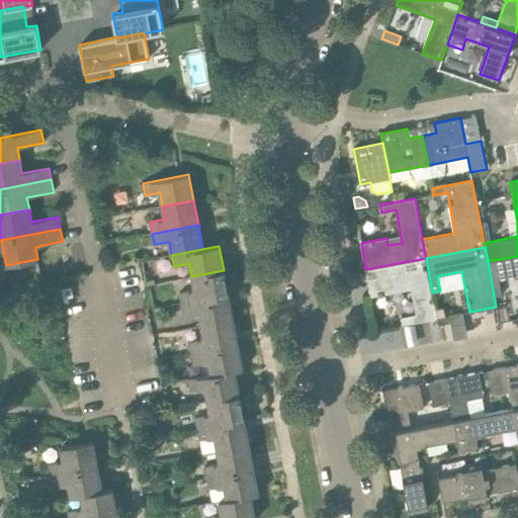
[(517,256),(488,261),(494,295),(502,294),(499,279),(517,275),(517,256)]
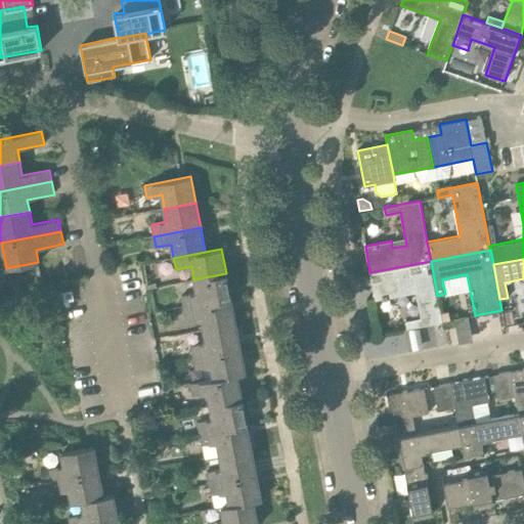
[(431,261),(369,272),(376,300),(416,292),(420,317),(405,320),(407,329),(442,321),(437,296),(431,261)]
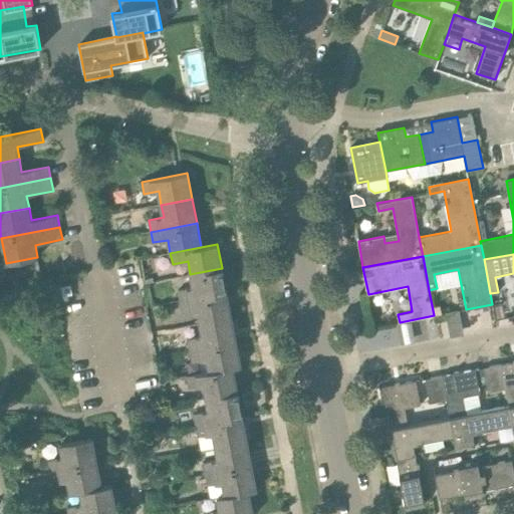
[(222,268),(190,274),(193,287),(179,289),(181,301),(227,293),(222,268)]
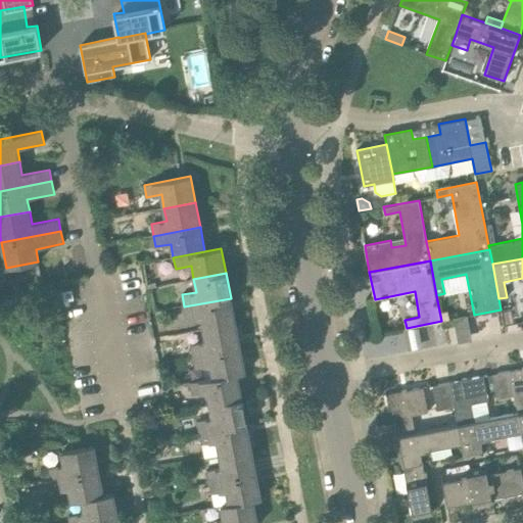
[(231,298),(184,306),(186,319),(200,316),(202,329),(235,323),(231,298)]
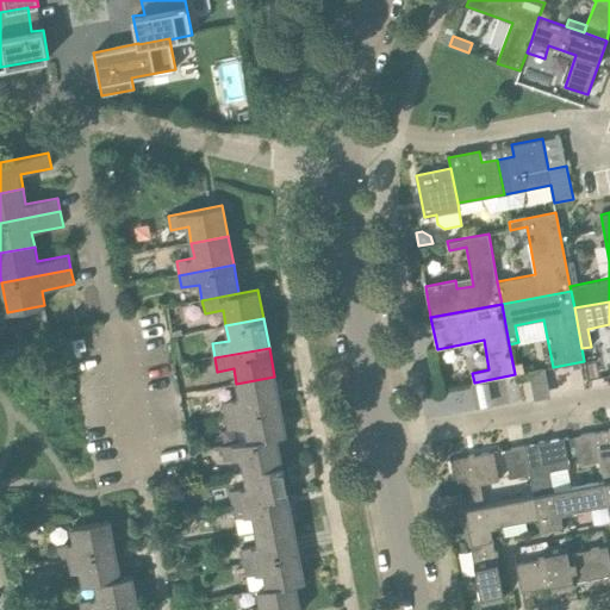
[(274,377),(236,384),(240,399),(223,402),(225,416),(280,405),(274,377)]
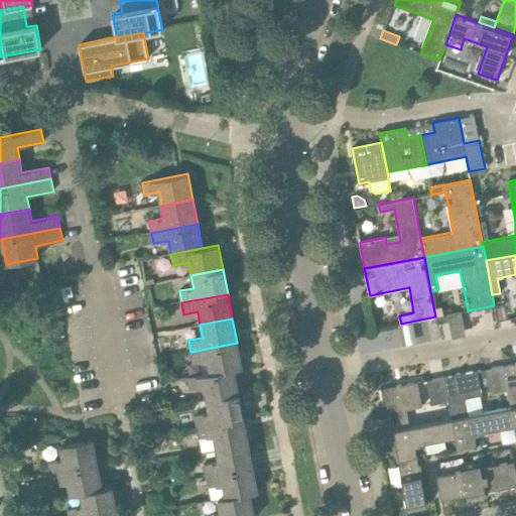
[(237,343),(190,352),(192,363),(207,361),(210,372),(210,374),(234,370),(242,368),(237,343)]
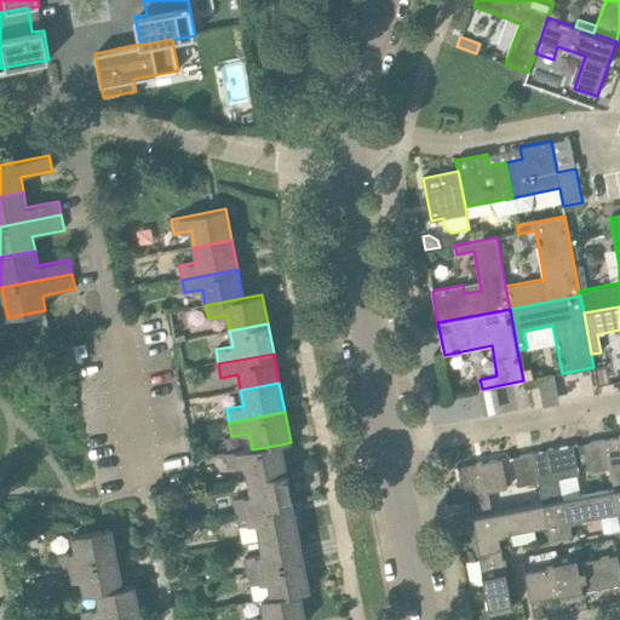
[(613,489),(614,489),(619,487),(619,435),(603,438),(613,489)]
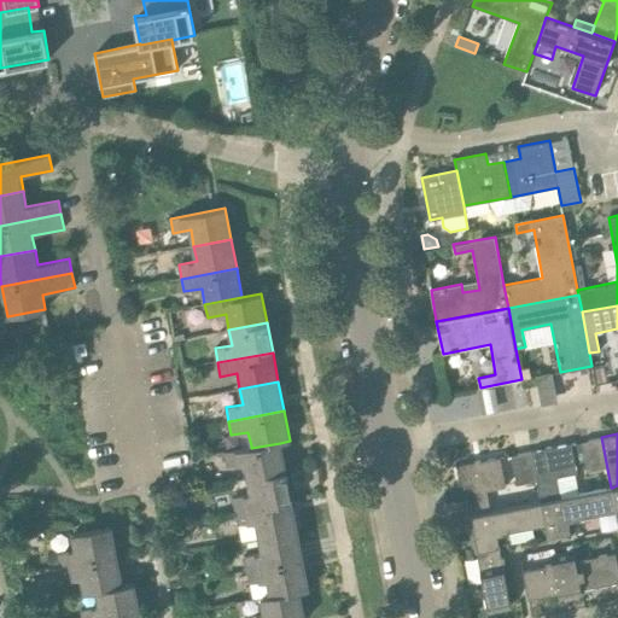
[(244,461),(248,478),(286,471),(280,443),(251,448),(251,445),(223,452),(226,465),(244,461)]
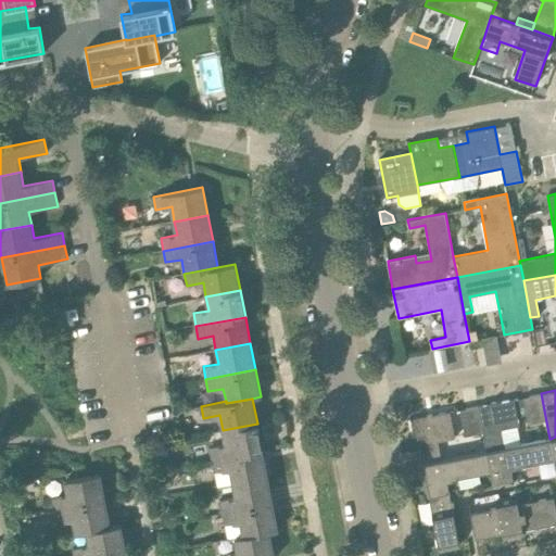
[(487,450),(505,447),(502,429),(518,426),(514,399),(478,405),(487,451),(487,450)]
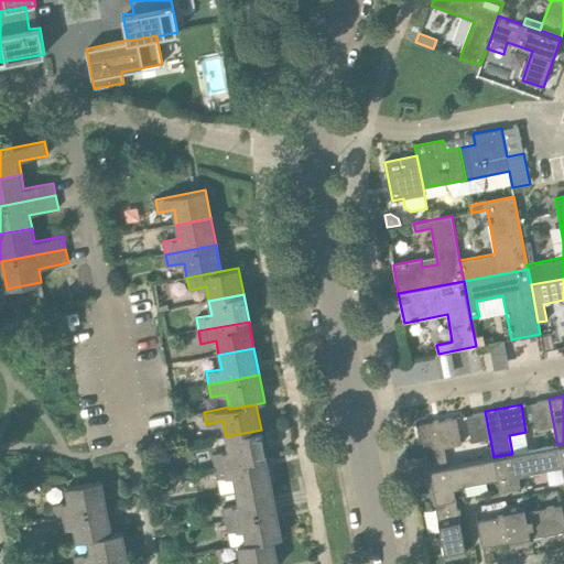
[(420,424),(429,469),(447,466),(444,447),(462,444),(456,416),(420,424)]
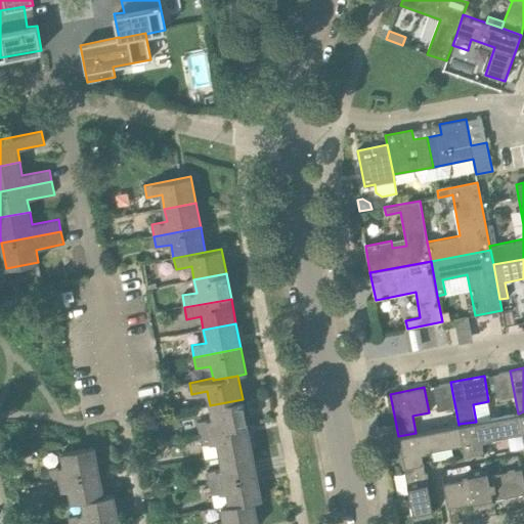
[(243,399),(210,405),(213,419),(198,422),(201,433),(248,424),(243,399)]
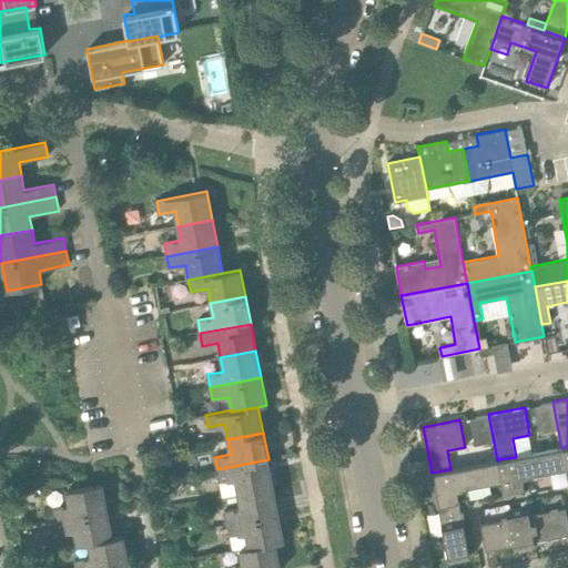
[(497,459),(501,482),(504,494),(525,489),(521,477),(567,468),(563,448),(561,448),(516,457),(497,459)]
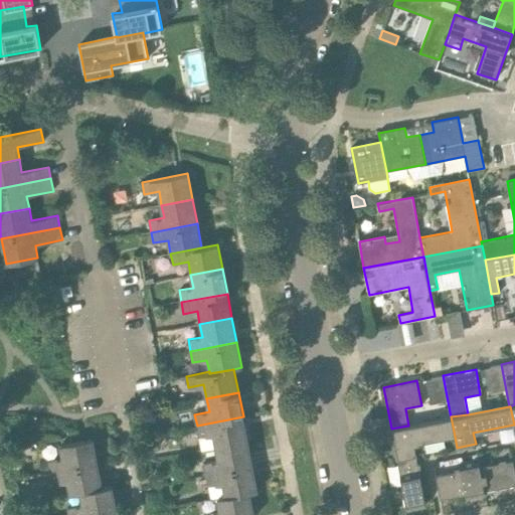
[(243,416),(197,425),(199,437),(213,434),(216,448),(248,441),(243,416)]
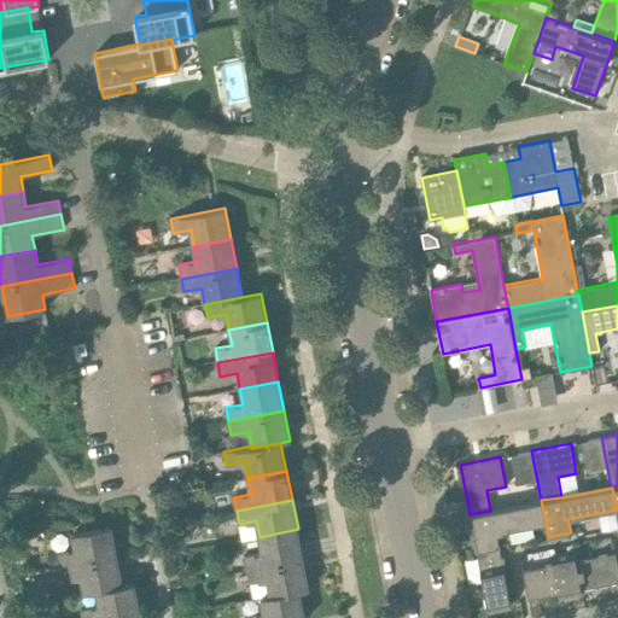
[(541,501),(490,511),(470,514),(477,551),(500,547),(497,534),(546,524),(541,500),(541,501)]
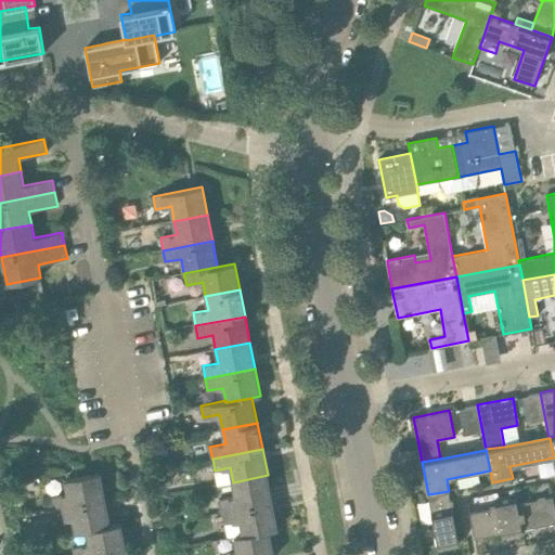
[(169,482),(169,470),(159,470),(159,482),(169,482)]
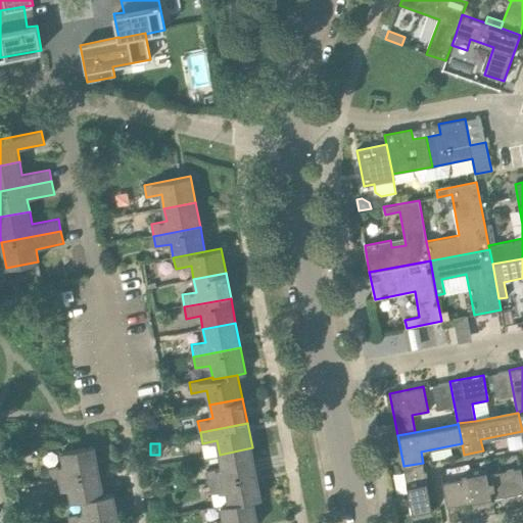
[(52,479),(98,471),(93,444),(61,452),(63,465),(49,468),(51,478),(52,479)]
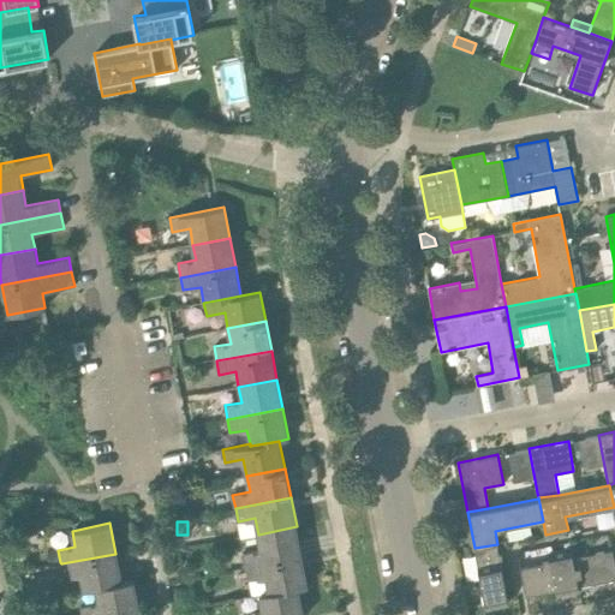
[(297,526),(258,535),(262,549),(244,553),(246,567),(303,555),(297,526)]
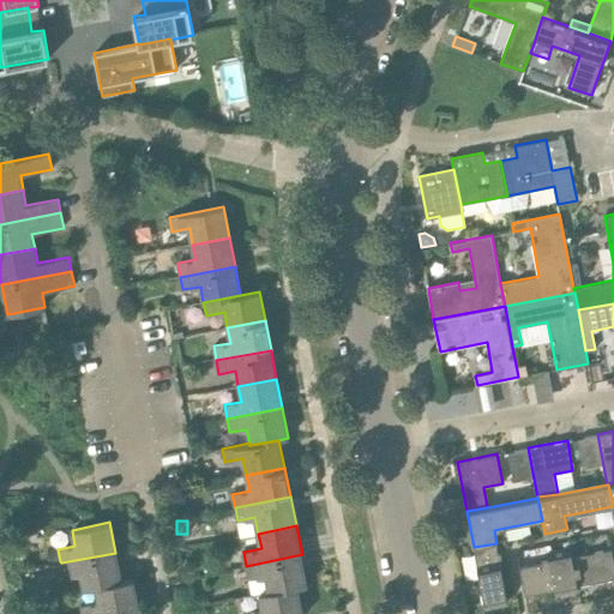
[(497,543),(474,547),(485,603),(506,599),(497,543)]
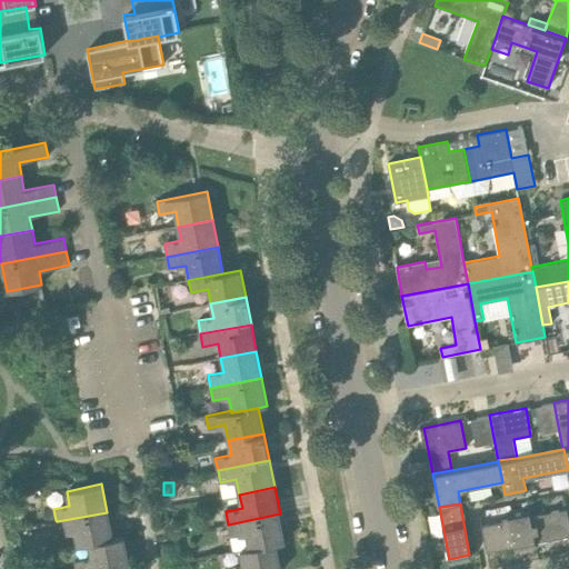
[(56,520),(53,509),(43,511),(46,522),(56,520)]
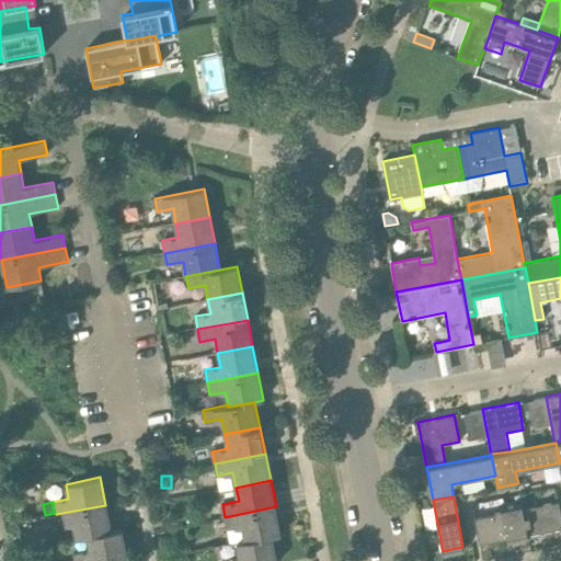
[(560,514),(559,502),(523,508),(527,535),(560,527),(560,514)]
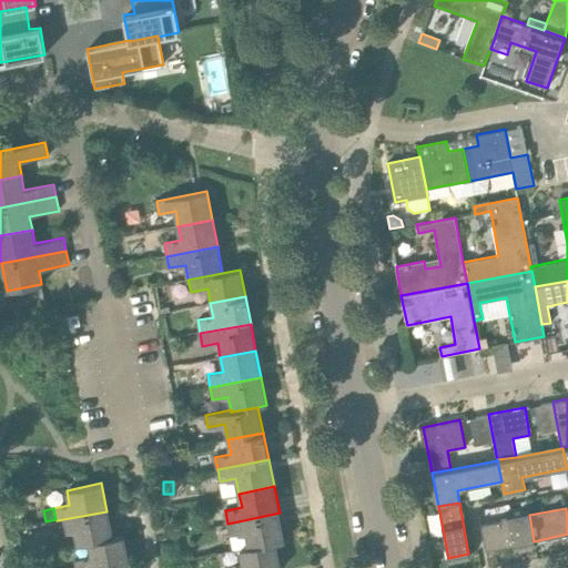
[(528,509),(523,510),(508,514),(509,519),(480,525),(486,550),(514,545),(515,550),(535,547),(534,541),(529,515),(528,509)]
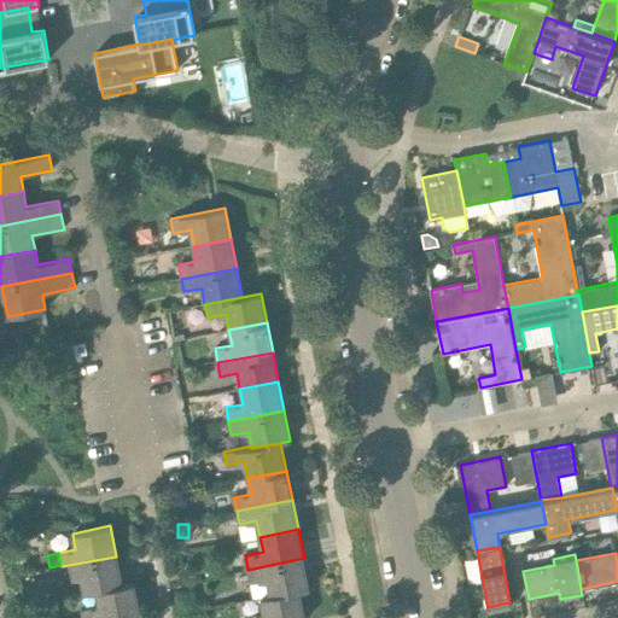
[(116,557),(62,566),(63,579),(80,576),(83,594),(95,592),(95,590),(122,584),(116,557)]
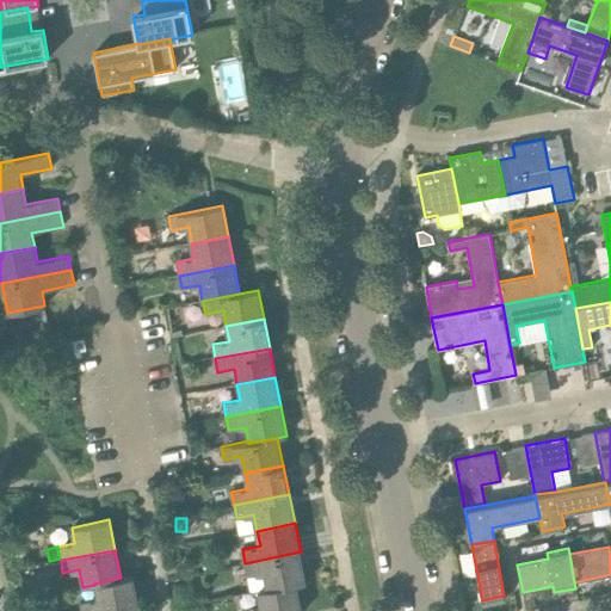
[(301,551),(245,563),(248,576),(265,573),(269,588),(295,582),(296,585),(307,582),(301,551)]
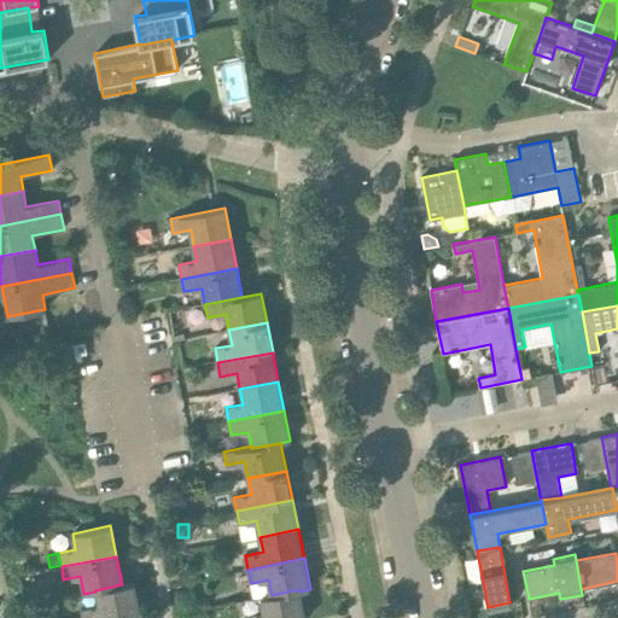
[(81,617),(108,617),(139,612),(133,582),(122,584),(95,590),(95,592),(98,606),(81,610),(81,617)]
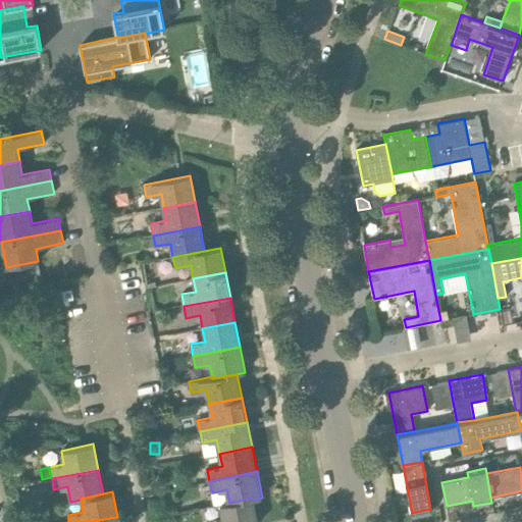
[(252,498),(229,503),(221,505),(224,518),(209,521),(257,521),(253,500),(252,498)]
